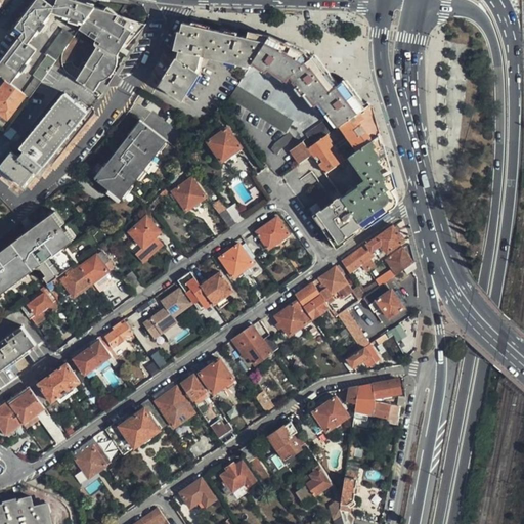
[(35,0),(12,34),(18,38),(0,62),(0,75),(4,78),(6,80),(11,83),(19,72),(22,73),(28,64),(26,63),(35,50),(26,44),(37,29),(40,31),(44,24),(42,23),(50,11),(69,17),(68,20),(78,24),(78,20),(83,22),(94,7),(73,0),(35,0)]
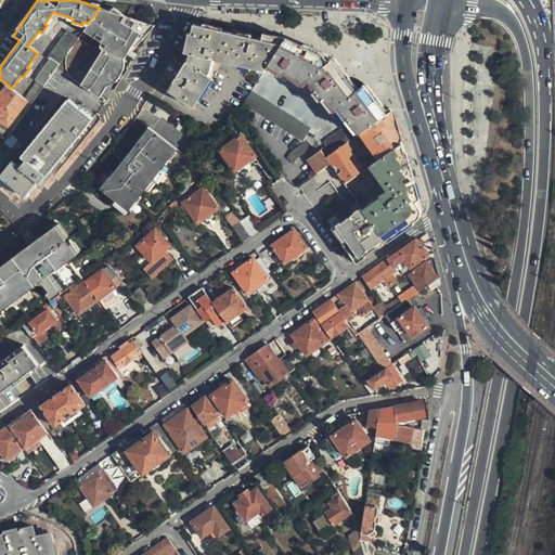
[(88,23),(84,30),(107,46),(98,61),(116,73),(124,61),(127,56),(121,53),(126,48),(130,51),(132,52),(150,31),(147,29),(145,25),(137,24),(133,29),(121,21),(123,20),(112,12),(100,8),(88,23)]
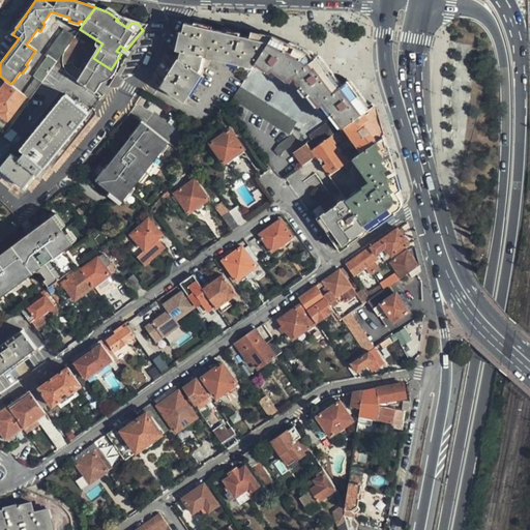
[(119,16),(117,19),(116,20),(127,28),(130,23),(119,16)]
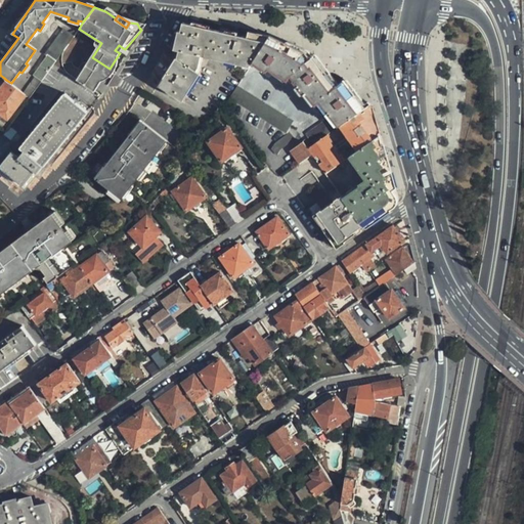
[(184,101),(202,73),(197,70),(199,67),(202,55),(244,64),(248,68),(253,60),(268,38),(249,33),(248,37),(183,22),(182,28),(181,31),(178,31),(175,49),(178,50),(177,56),(160,85),(184,101)]
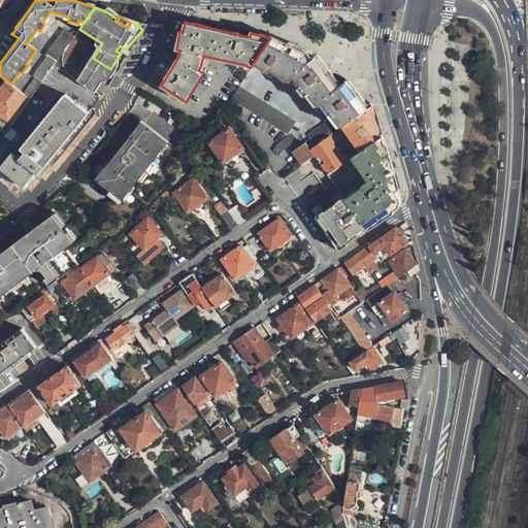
[(64,30),(45,55),(48,57),(35,76),(42,81),(53,66),(54,65),(63,53),(73,37),(64,30)]
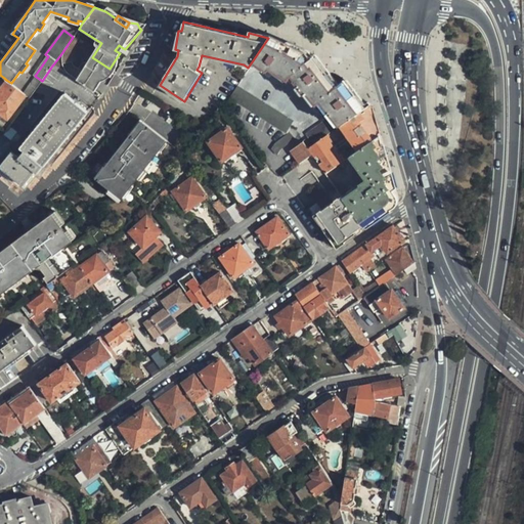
[(365,106),(344,80),(338,84),(315,55),(312,57),(308,52),(269,36),(268,38),(253,60),(266,70),(267,68),(273,72),(274,71),(286,78),(292,74),(306,92),(308,90),(316,102),(320,99),(340,125),(365,106)]
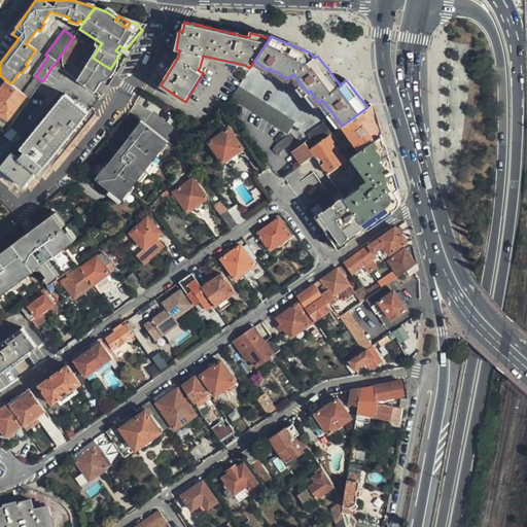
[(83,71),(77,80),(96,92),(102,82),(110,69),(93,58),(83,71)]
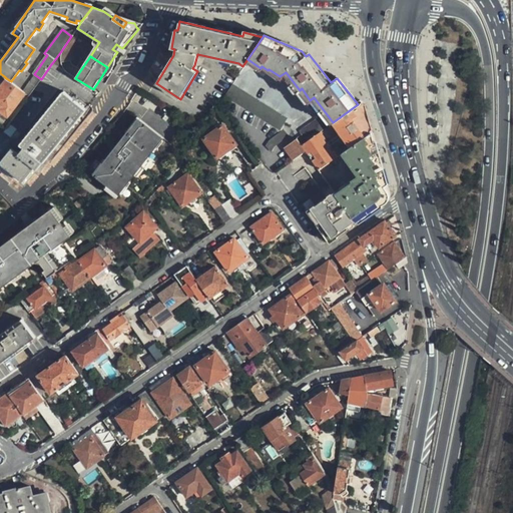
[(41,79),(30,94),(40,100),(61,71),(51,64),(41,79)]
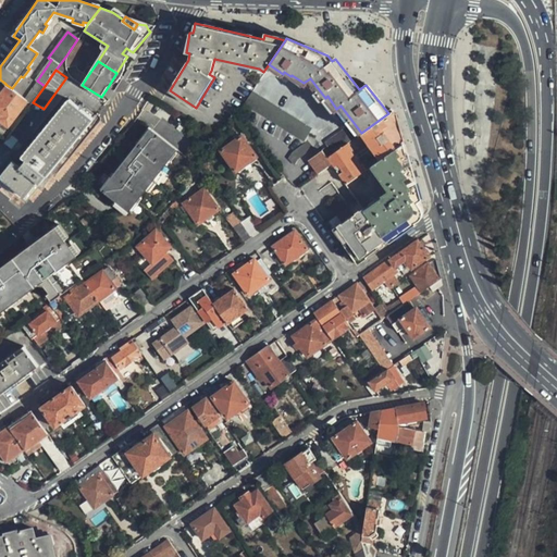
[(116,73),(108,87),(115,83),(122,76),(116,73)]
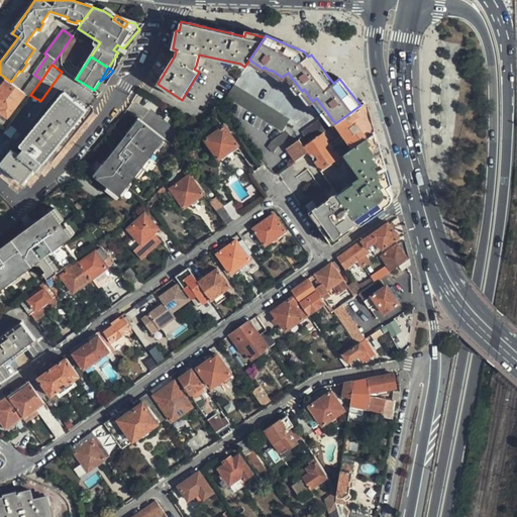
[(0,111),(8,117),(26,94),(11,82),(6,79),(4,77),(0,81),(0,86),(1,87),(0,87),(0,108),(1,109),(0,110),(0,111)]
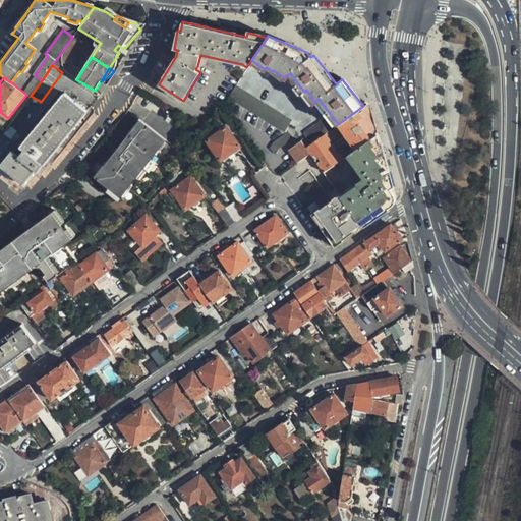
[(280,134),(289,121),(235,83),(227,97),(280,134)]
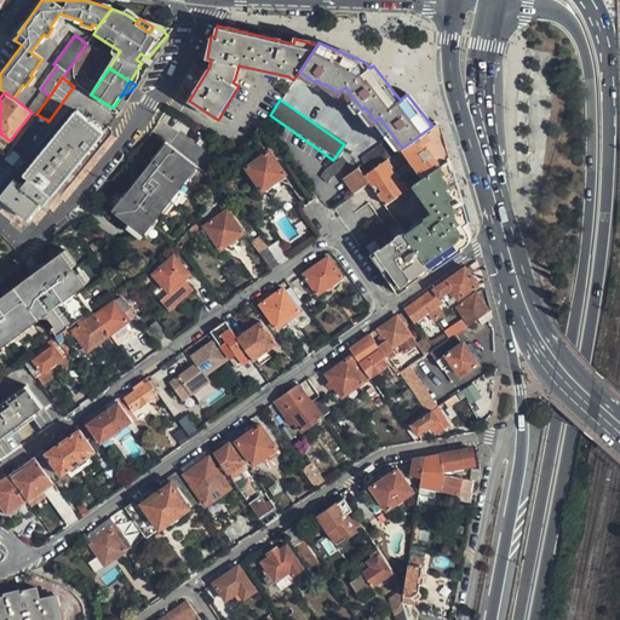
[(0,195),(0,196),(28,219),(41,202),(45,205),(104,132),(76,110),(26,173),(32,178),(23,187),(15,179),(0,195)]
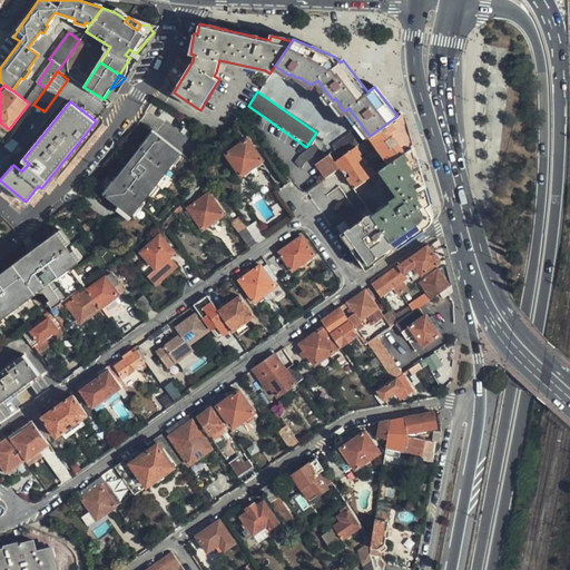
[(390,163),(412,146),(403,112),(397,116),(370,136),(390,163)]
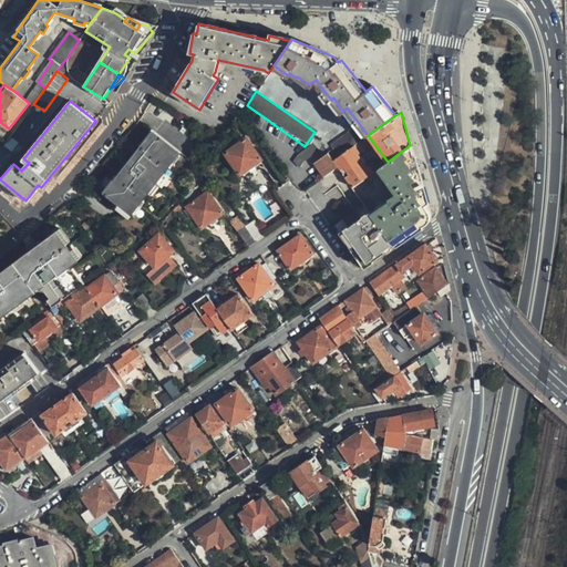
[(154,131),(142,147),(144,148),(156,133),(154,131)]
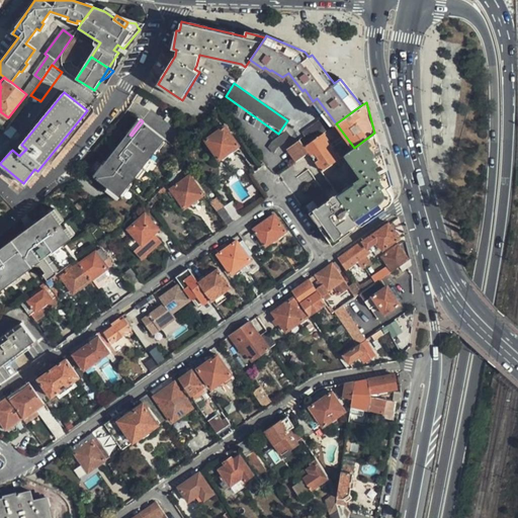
[(320,119),(304,132),(307,135),(299,141),(286,150),(295,161),(299,158),(308,153),(304,147),(323,133),(327,130),(320,119)]
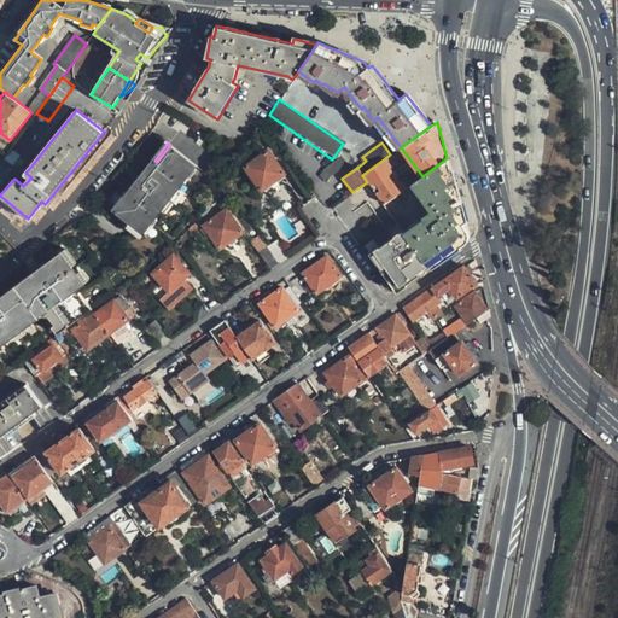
[(130,199),(117,217),(141,235),(144,233),(153,219),(161,209),(176,188),(182,180),(192,167),(196,163),(170,145),(157,162),(155,161),(127,197),(130,199)]
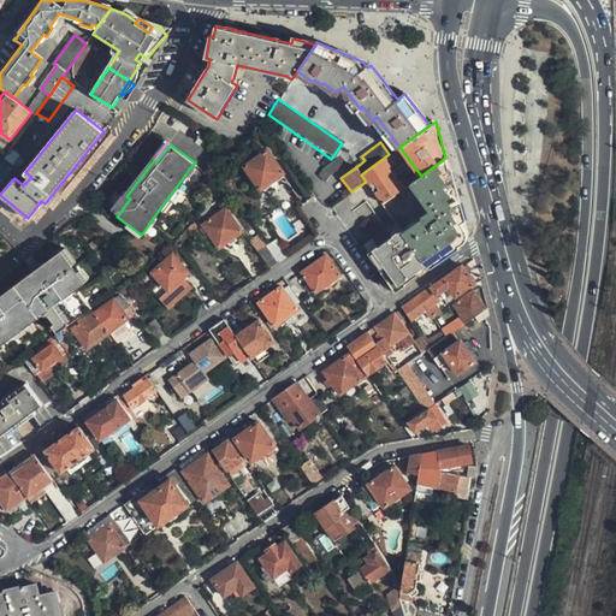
[(240,161),(243,166),(266,149),(262,144),(240,161)]
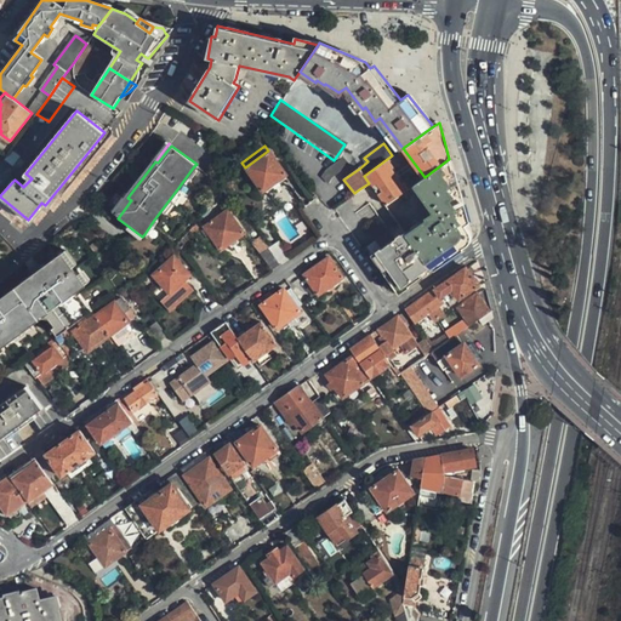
[(268,151),(245,167),(262,192),(285,175),(268,151)]
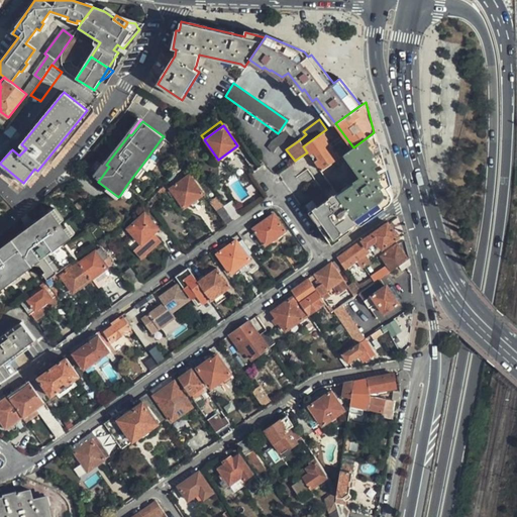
[(339,157),(322,132),(303,146),(307,152),(312,160),(320,171),(339,157)]
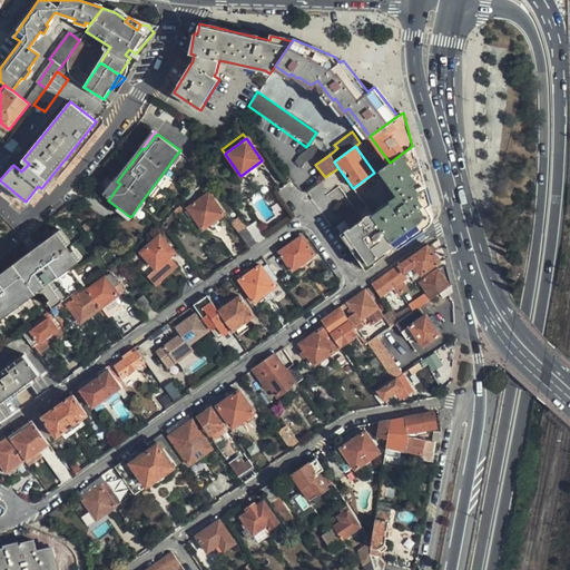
[(390,163),(380,169),(397,195),(390,200),(391,203),(372,216),(386,235),(394,245),(400,241),(401,242),(422,227),(424,228),(430,224),(432,214),(412,146),(390,163)]
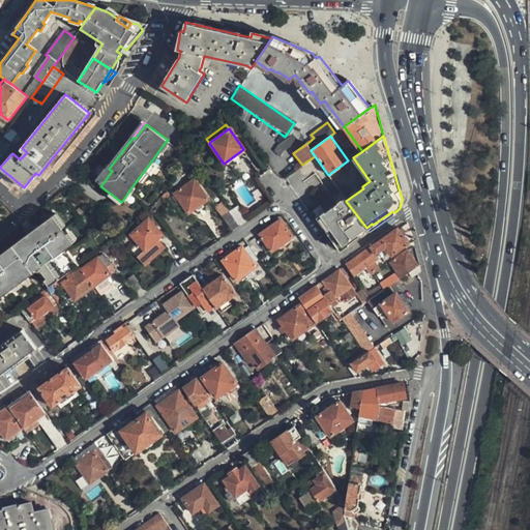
[(165,143),(156,154),(160,157),(169,146),(165,143)]
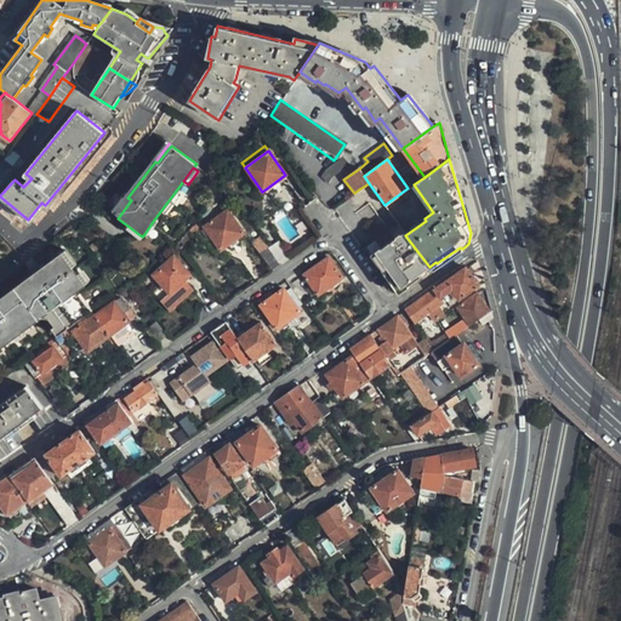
[(375,192),(369,183),(359,189),(363,194),(369,198),(375,192)]
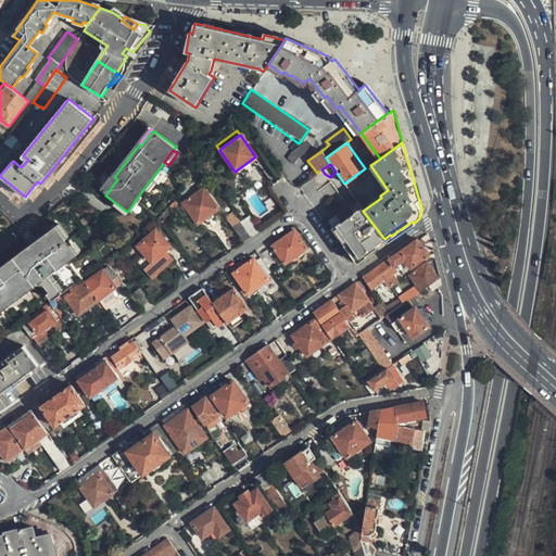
[(159,169),(144,188),(149,191),(163,172),(159,169)]
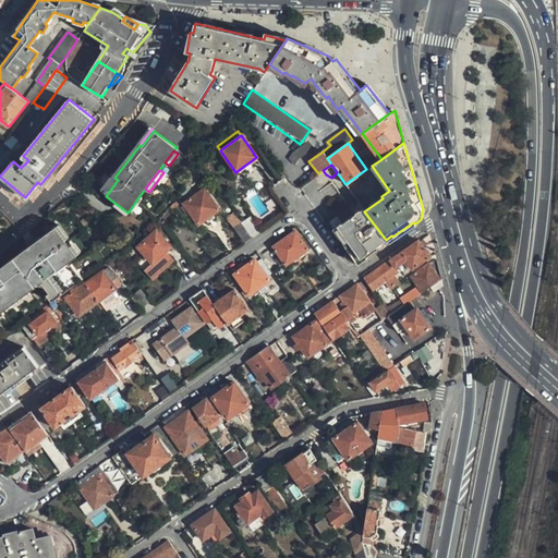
[(118,180),(114,178),(102,194),(106,196),(118,180)]
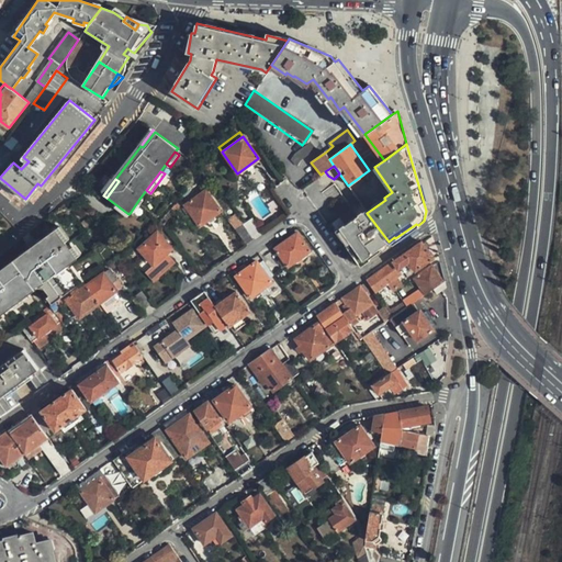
[(323,217),(345,201),(328,179),(306,194),(323,217)]
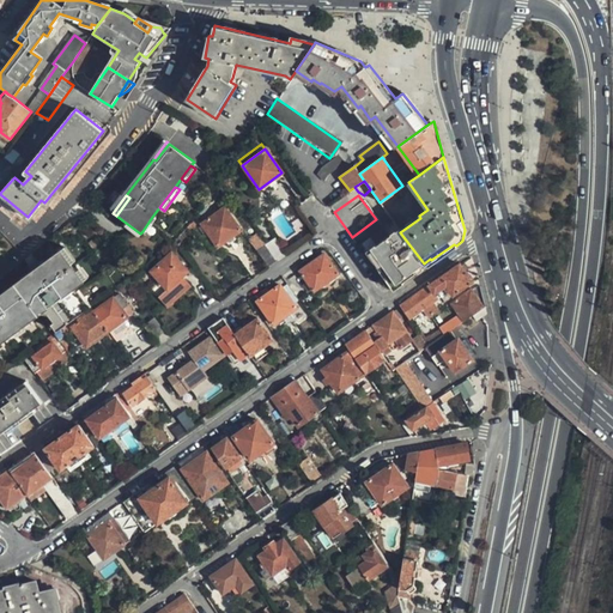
[(323,217),(331,211),(327,206),(320,212),(323,217)]
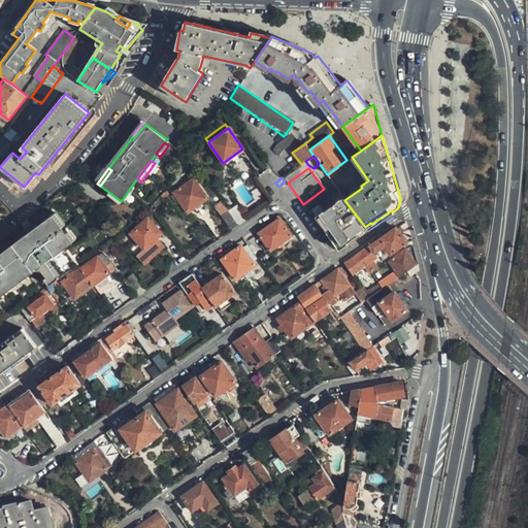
[(187,212),(207,198),(194,178),(173,193),(187,212)]
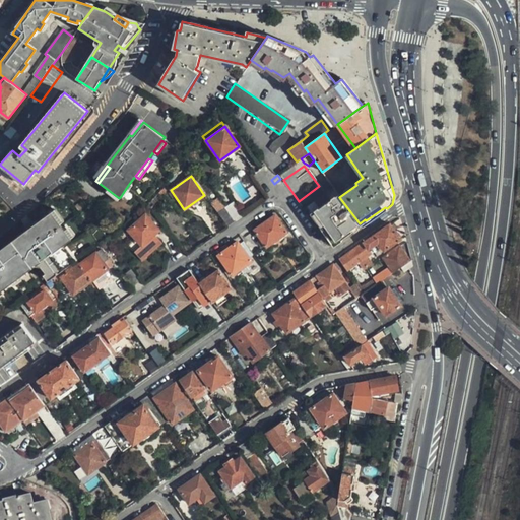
[(129,184),(121,196),(125,198),(133,187),(129,184)]
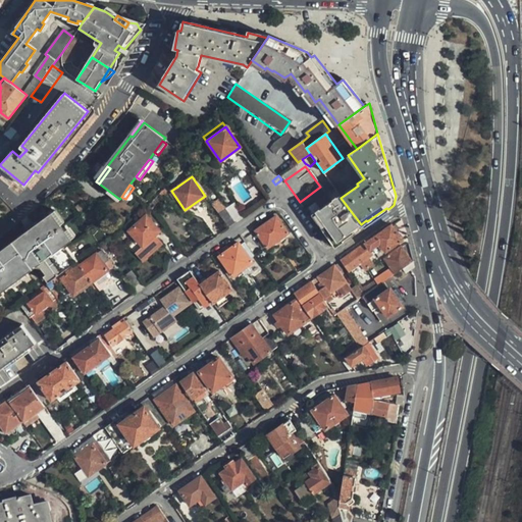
[(315,215),(336,245),(362,227),(361,224),(354,215),(341,198),(315,215)]
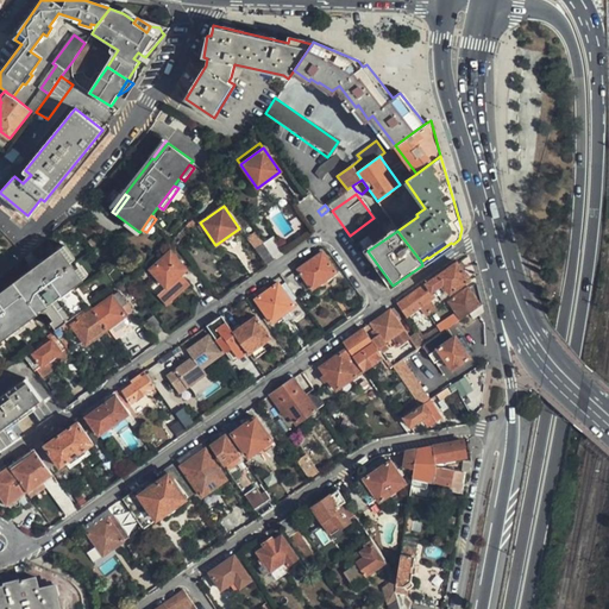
[(283,250),(272,236),(263,243),(264,243),(274,256),(283,250)]
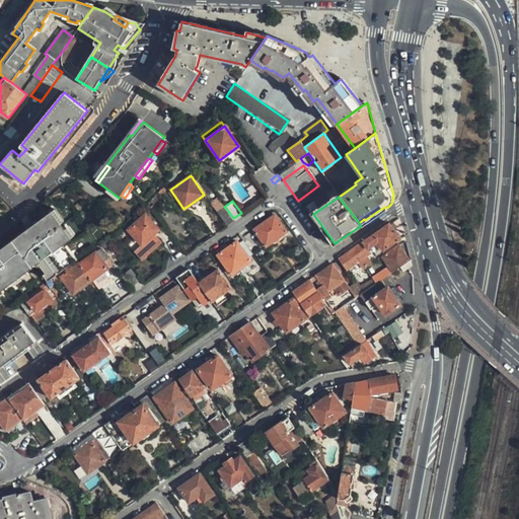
[(224,207),(217,212),(225,224),(233,218),(225,207),(224,207)]
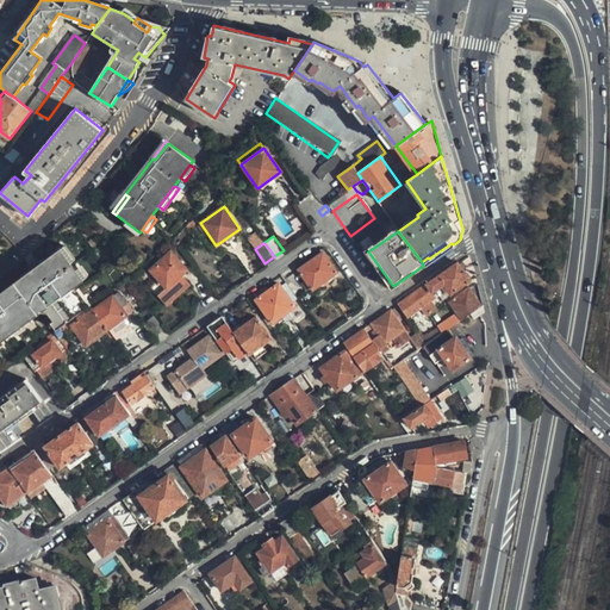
[(0,340),(18,327),(39,311),(47,313),(51,322),(50,324),(56,331),(92,304),(80,287),(68,294),(66,291),(81,280),(58,250),(0,293),(0,340)]
